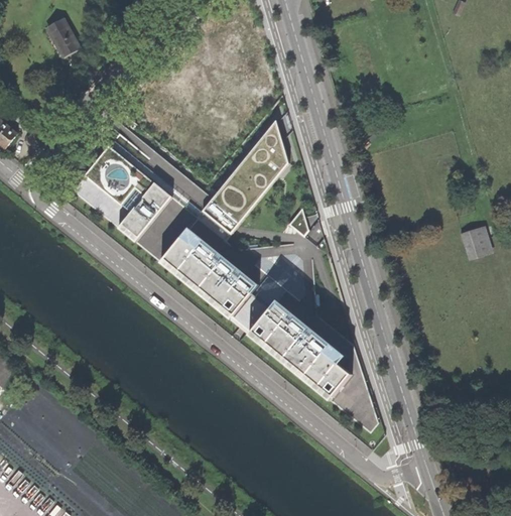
[(42,28),(58,57),(67,52),(75,48),(59,19),(42,28)]
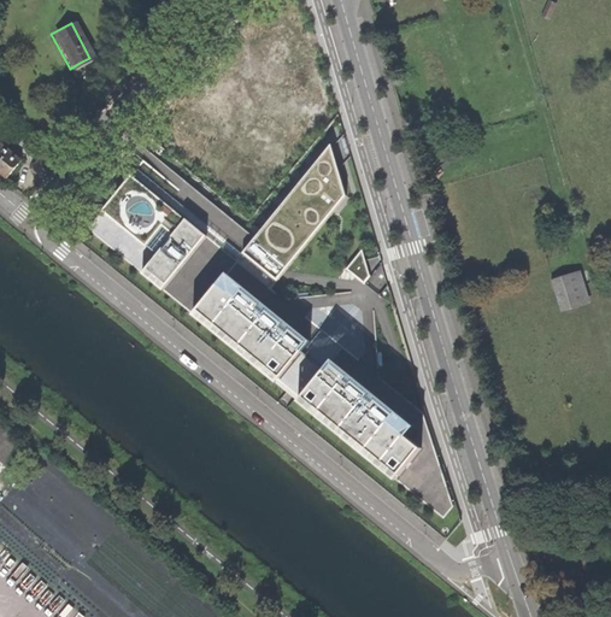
[(286,271),(285,221),(293,227),(294,236),(304,235),(304,251),(345,198),(342,130),(246,253),(280,278),(286,271)]
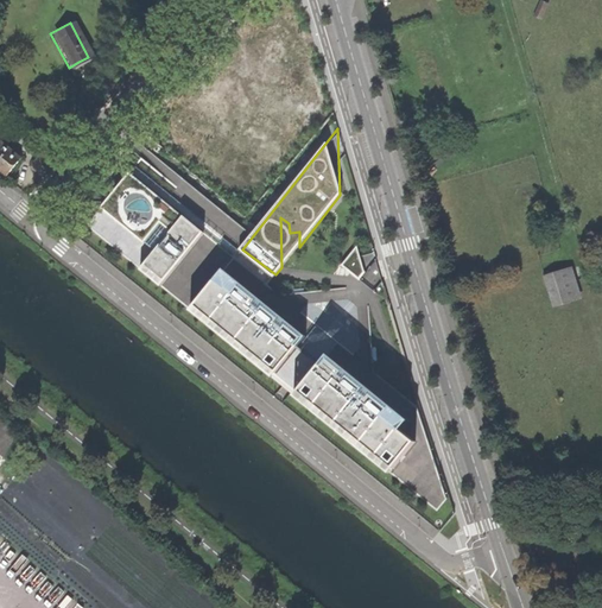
[(0,173),(1,175),(14,158),(0,145),(0,173)]
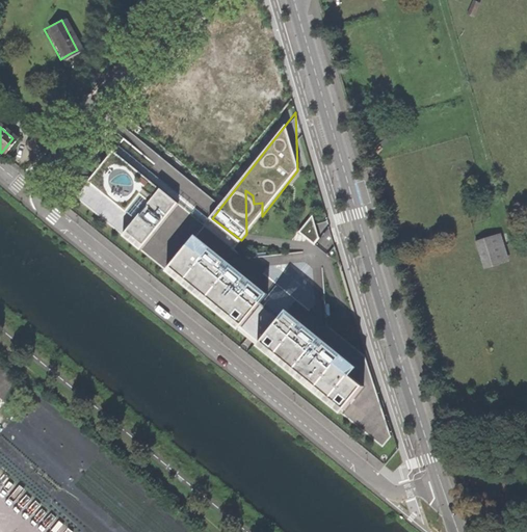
[(22,145),(32,154),(49,135),(37,127),(22,145)]
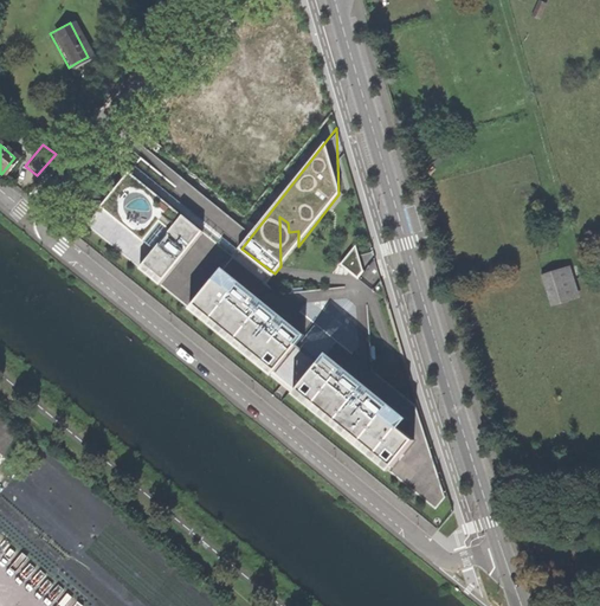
[(144,148),(126,172),(200,232),(228,256),(247,232),(144,148)]
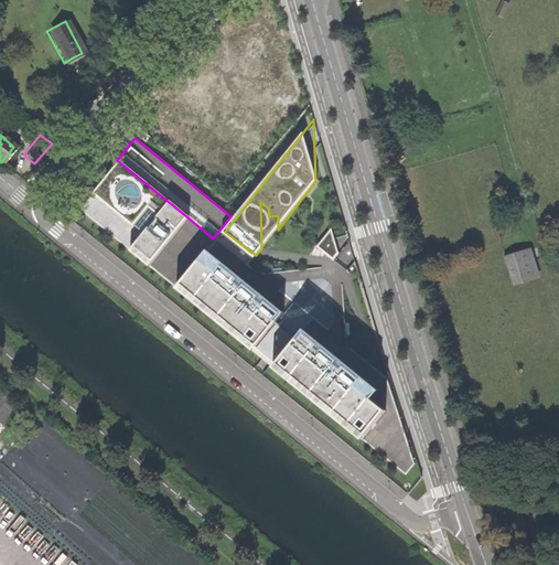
[(117,160),(74,208),(146,266),(186,216),(117,160)]
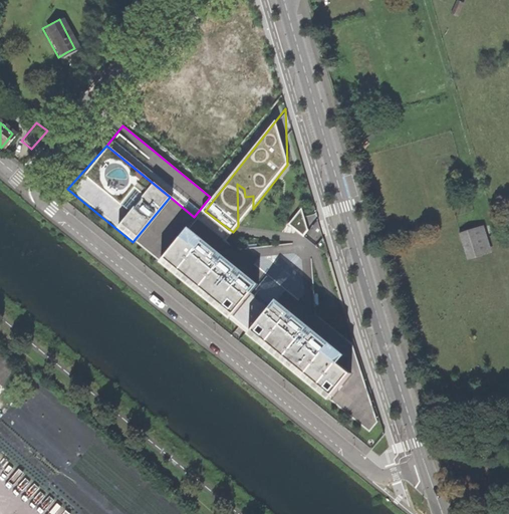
[(297,212),(288,223),(300,232),(309,222),(297,212)]
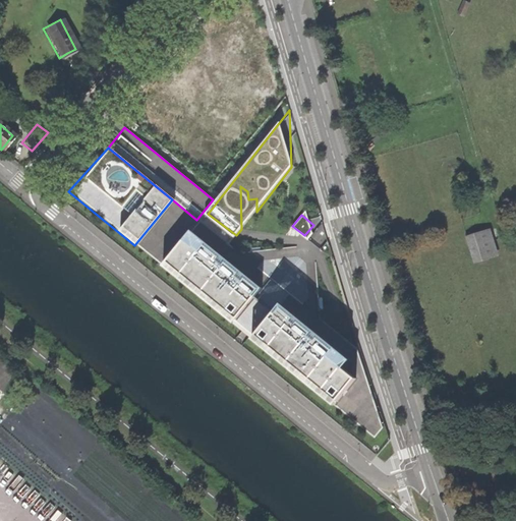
[(468,259),(491,252),(483,228),(461,234),(468,259)]
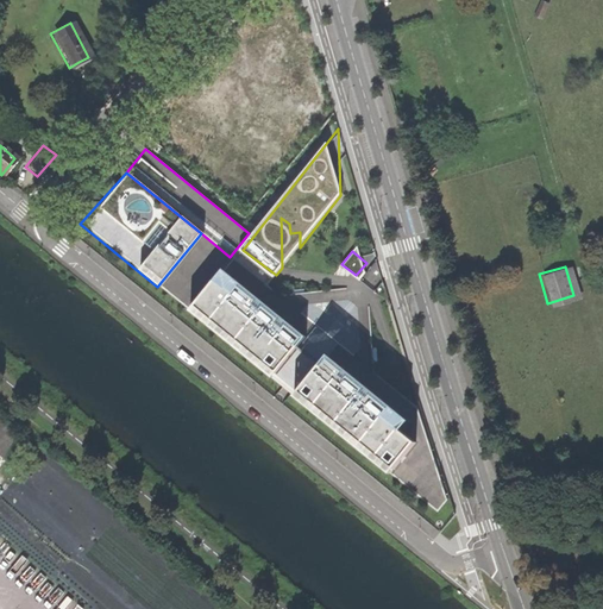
[(303,336),(220,268),(187,309),(269,377),(303,336)]
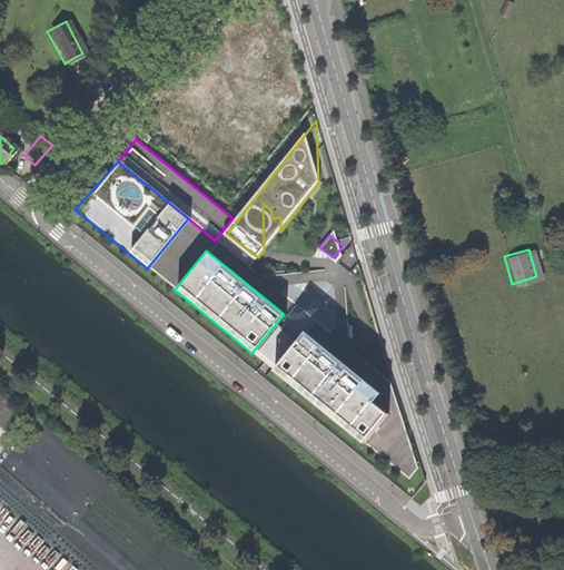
[(304,331),(271,370),(362,443),(386,413),(372,402),(379,393),(304,331)]
